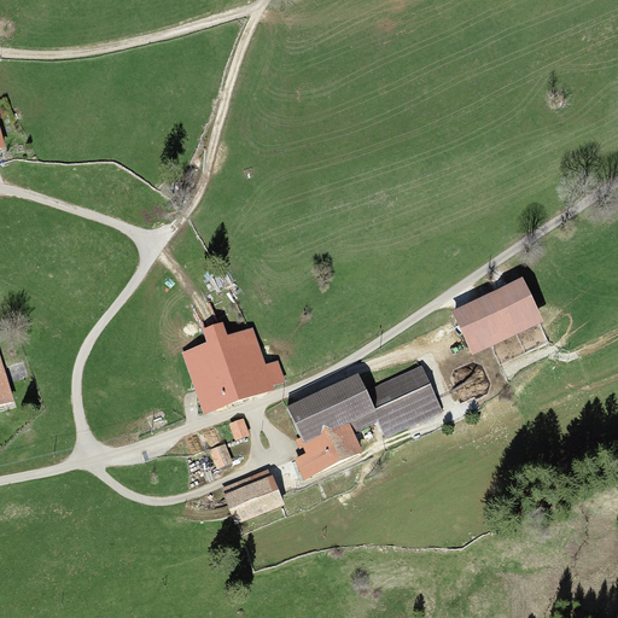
[(452,310),(472,355),(543,321),(522,278),(452,310)]
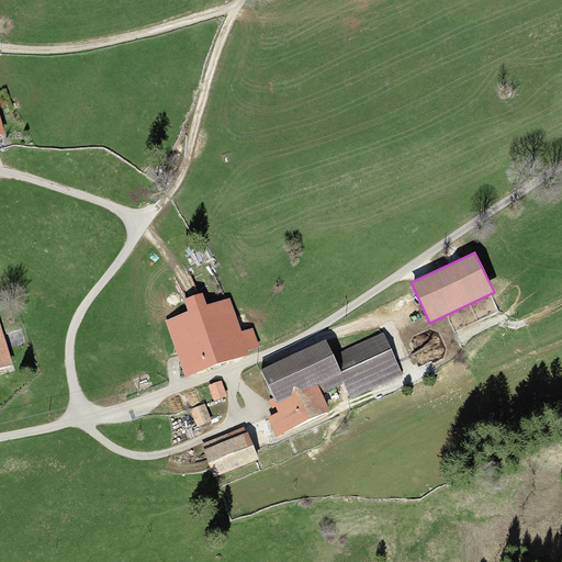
[(189,312),(166,319),(186,375),(249,352),(248,350),(259,346),(253,327),(242,332),(229,298),(208,305),(203,292),(184,299),(189,312)]
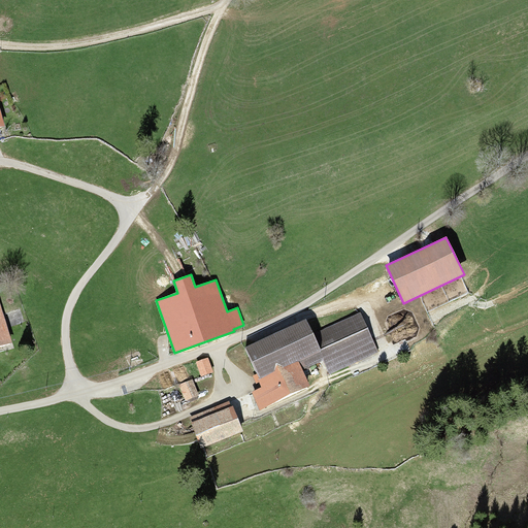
[(0,311),(0,351),(10,349),(0,311)]
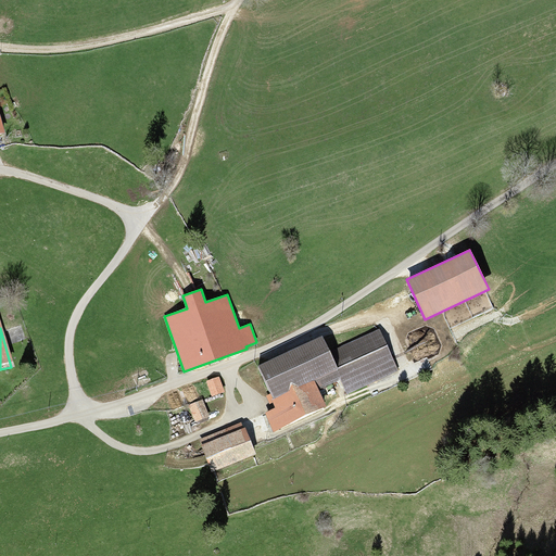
[(323,336),(256,365),(276,408),(265,413),(274,431),(327,407),(319,389),(341,379),(346,393),(397,370),(379,329),(330,351),(323,336)]
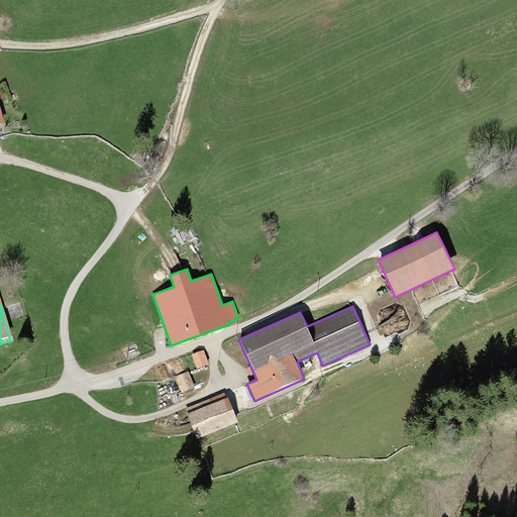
[(204,350),(192,353),(197,369),(208,365),(204,350)]
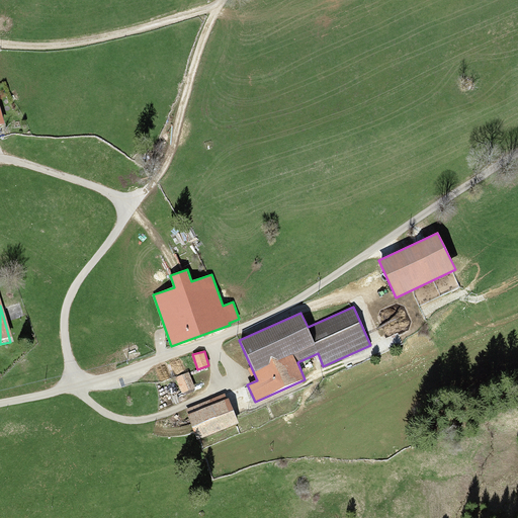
[(188,372),(175,377),(181,393),(195,387),(188,372)]
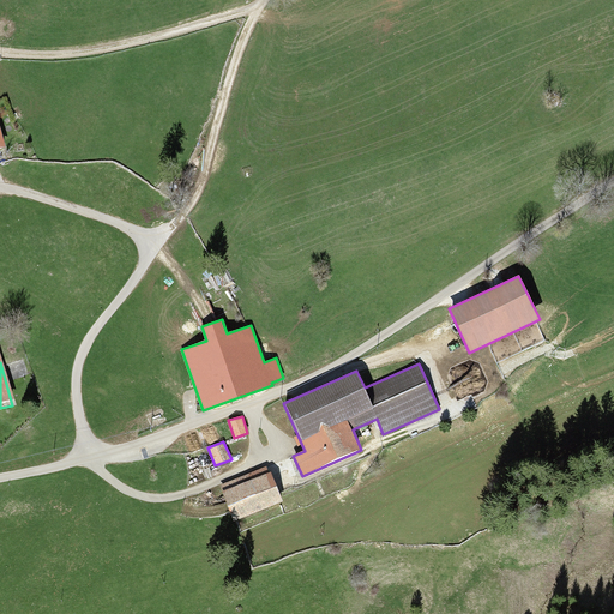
[(269,465),(220,486),(234,521),(283,500),(269,465)]
